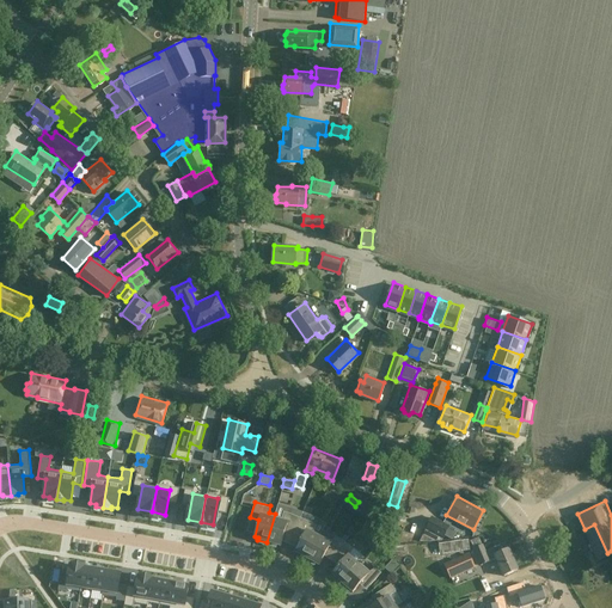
[(300,502),(295,510),(317,521),(322,514),(300,502)]
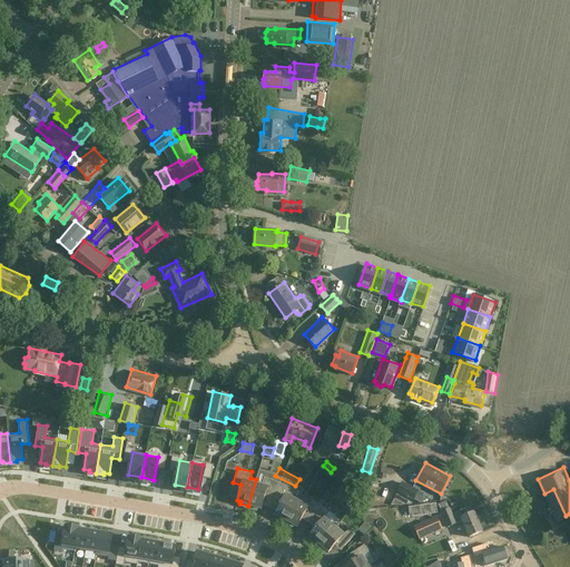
[(256,479),(248,506),(257,508),(257,506),(262,507),(265,492),(274,496),(279,481),(269,477),(264,476),(263,481),(256,479)]
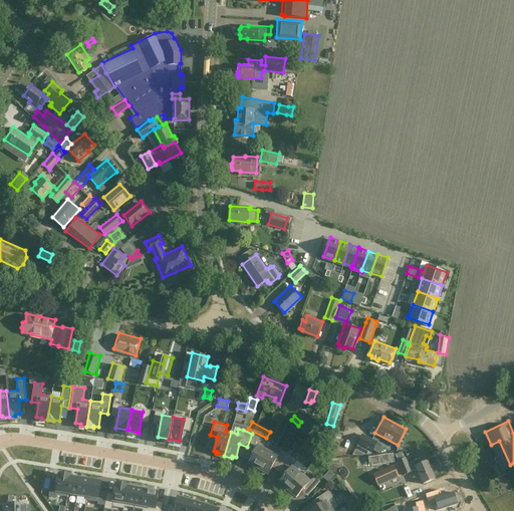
[(377,441),(362,432),(356,444),(357,444),(352,454),(370,452),(377,441)]
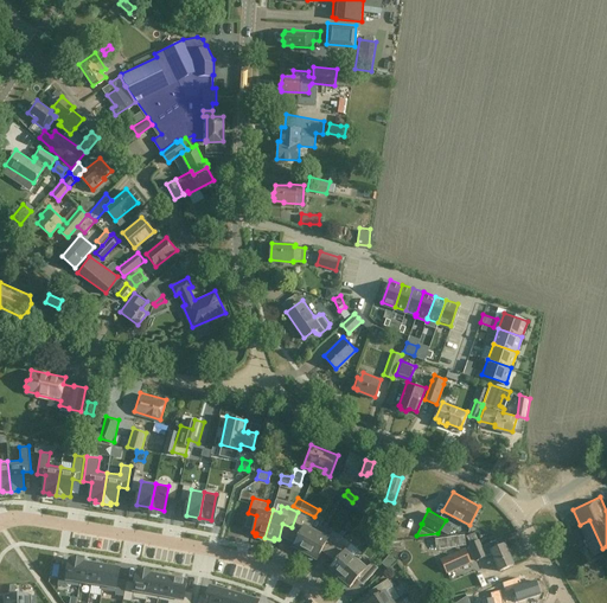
[(308,515),(298,512),(292,527),(300,531),(293,545),(296,547),(295,550),(304,553),(318,528),(311,525),(314,519),(308,515)]
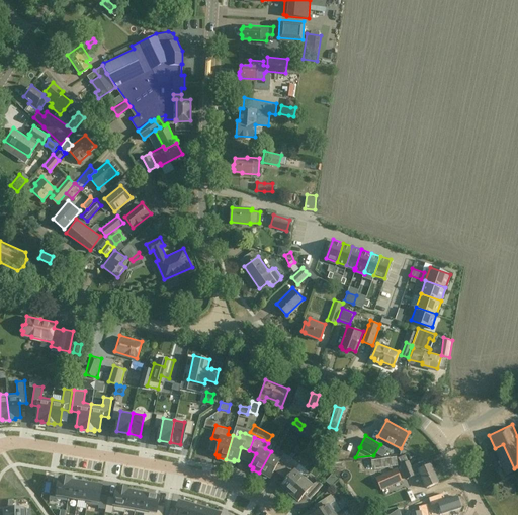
[(503,444),(495,448),(505,473),(514,468),(503,444)]
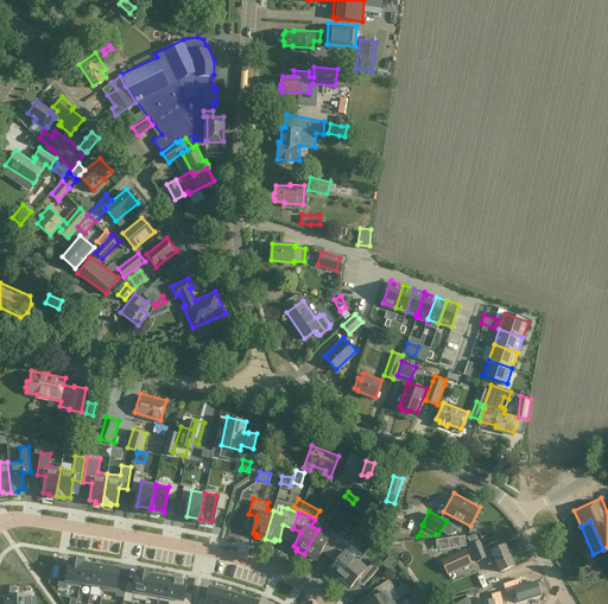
[(318,529),(304,554),(312,559),(314,557),(317,559),(324,545),(333,550),(342,536),(334,531),(329,535),(318,529)]
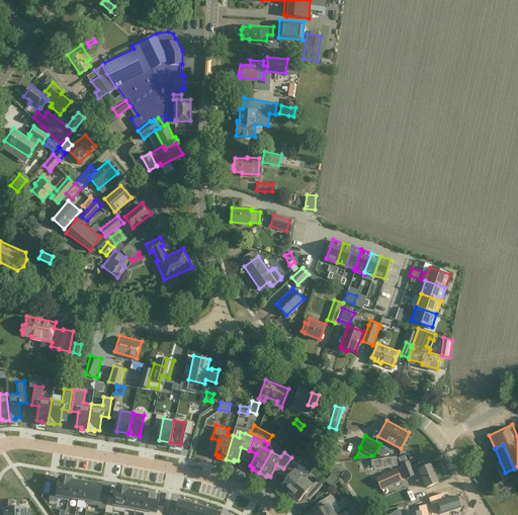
[(483,455),(487,465),(494,461),(490,452),(483,455)]
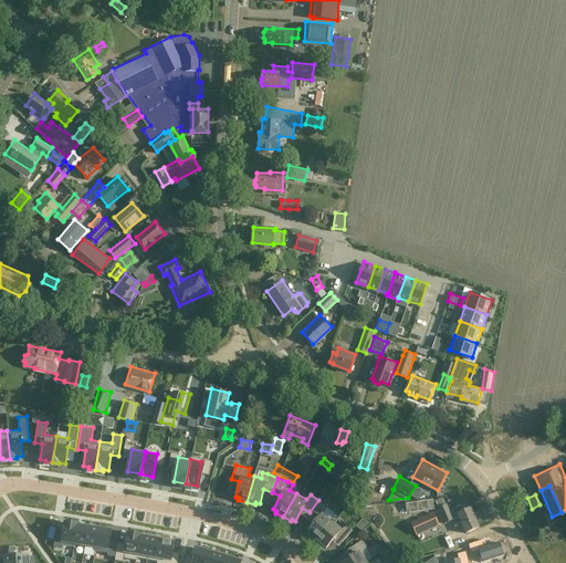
[(407,512),(435,508),(432,496),(397,501),(398,515),(407,514),(407,512)]
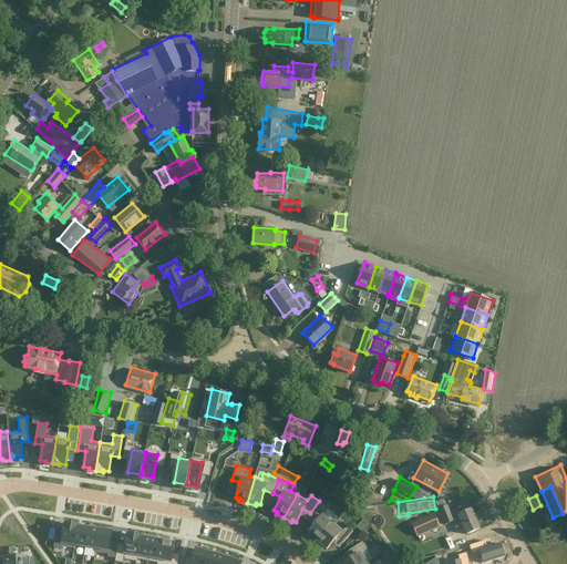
[(437,504),(444,519),(445,522),(454,519),(454,518),(460,515),(466,532),(478,526),(471,508),(468,509),(466,502),(450,509),(444,496),(436,500),(437,504)]
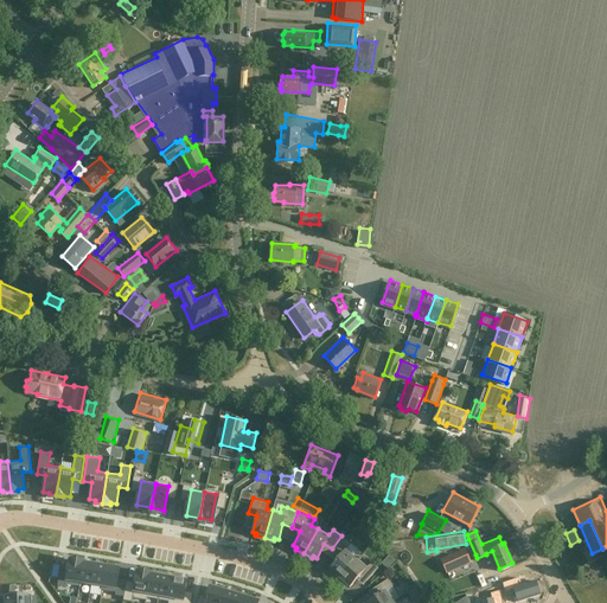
[(351,541),(342,536),(332,549),(340,555),(330,566),(332,570),(331,572),(338,578),(357,556),(347,547),(351,541)]
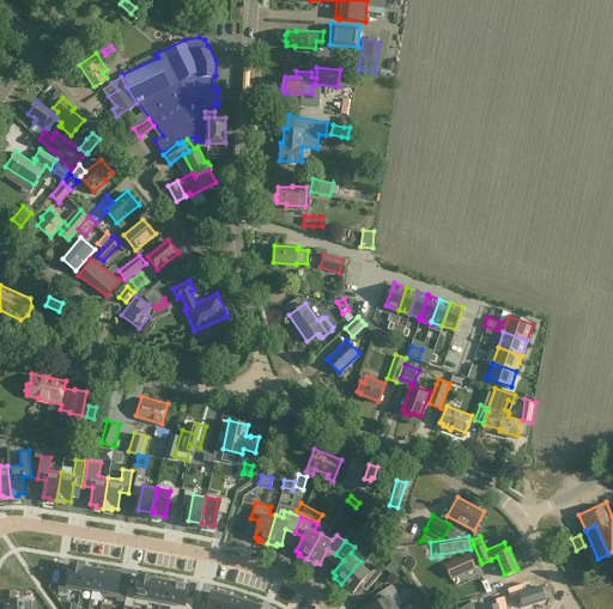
[(450,578),(475,567),(469,553),(444,564),(450,578)]
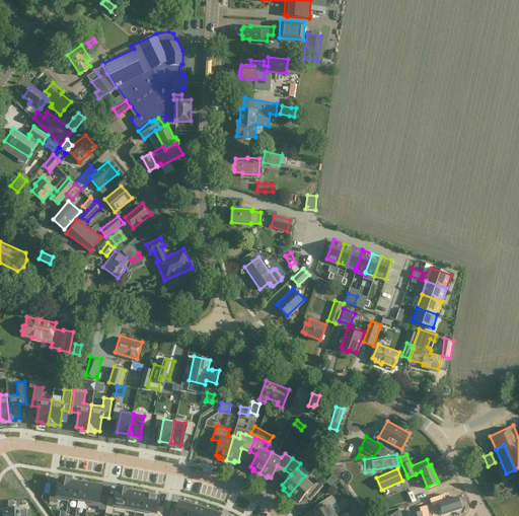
[(305,475),(289,495),(294,500),(296,498),(299,501),(308,490),(313,495),(323,484),(317,478),(313,484),(305,475)]
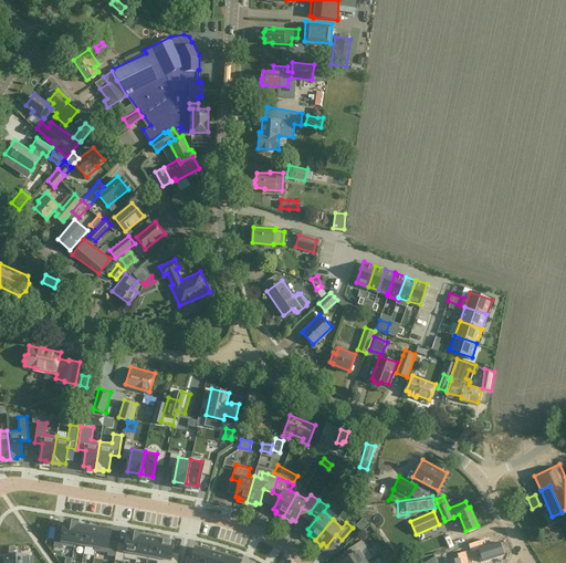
[(66,522),(62,545),(73,548),(74,542),(77,524),(66,522)]
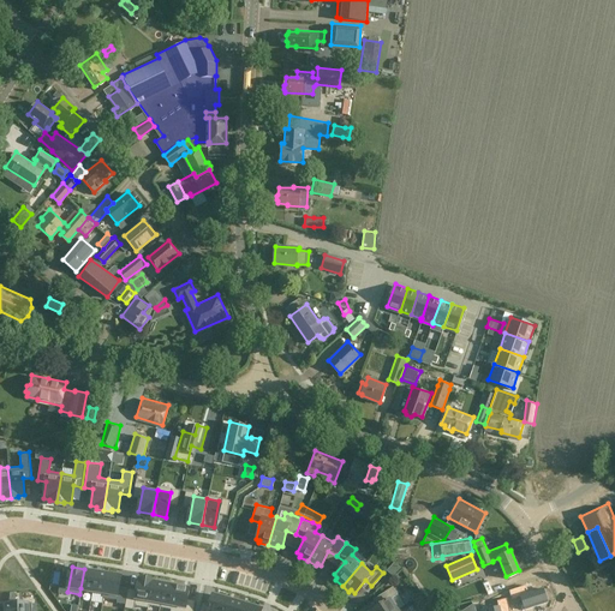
[(84,569),(81,588),(93,591),(96,570),(84,569)]
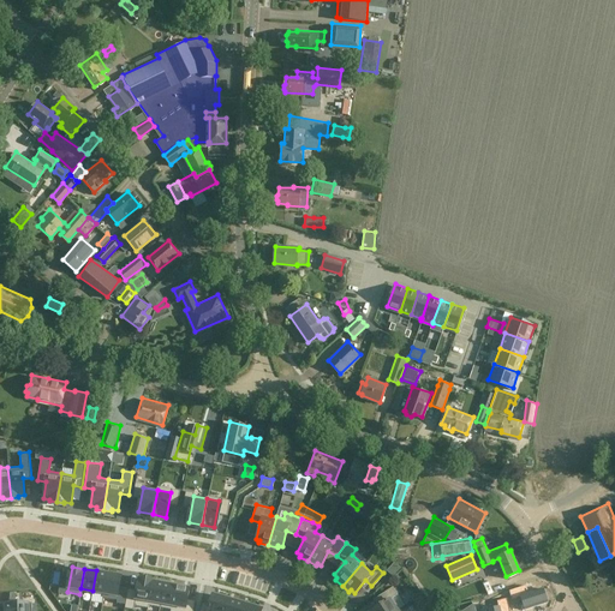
[(96,570),(93,591),(103,592),(107,573),(96,570)]
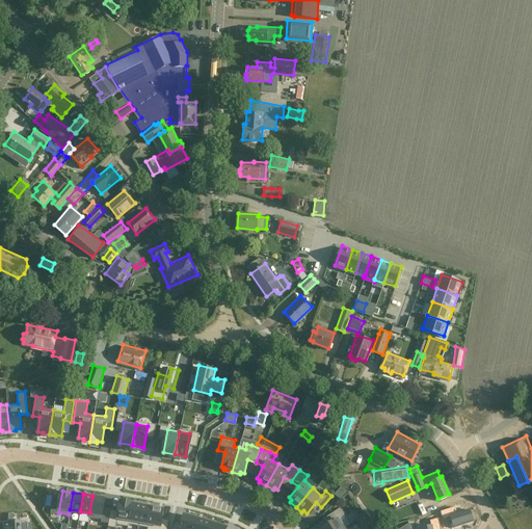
[(89,512),(89,517),(102,519),(105,498),(92,496),(89,512)]
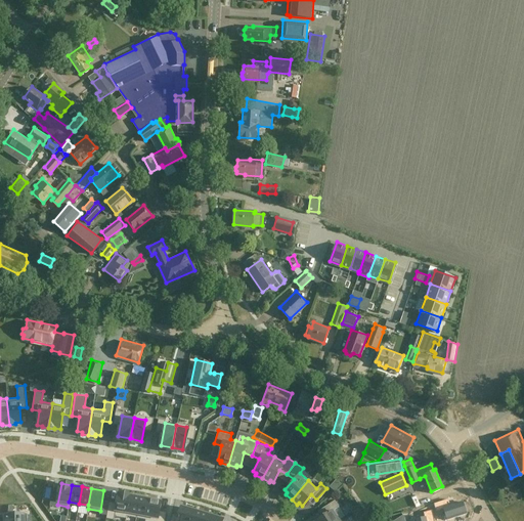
[(120,493),(116,513),(127,515),(128,510),(130,494),(120,493)]
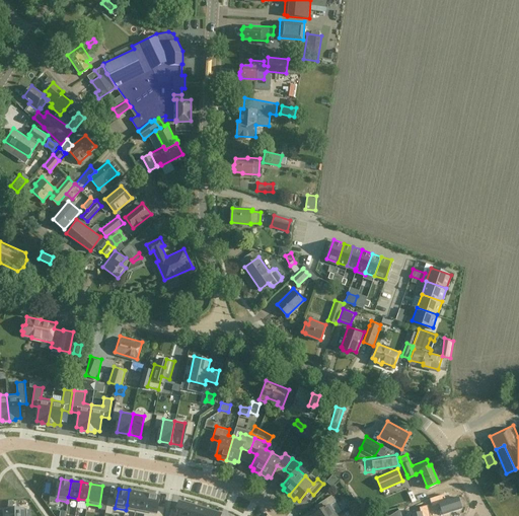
[(129,490),(127,505),(136,507),(139,492),(129,490)]
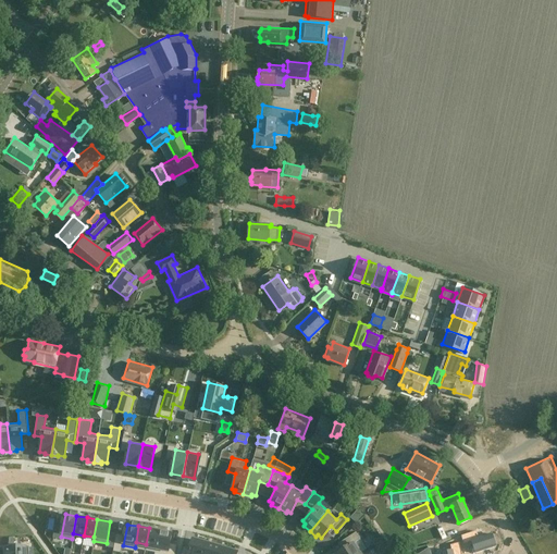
[(149,528),(146,544),(157,546),(159,530),(149,528)]
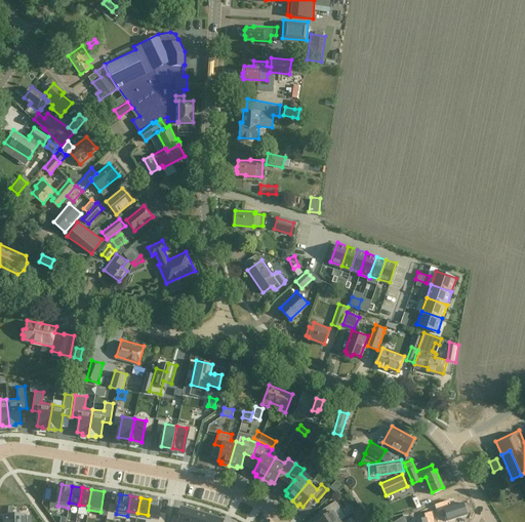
[(452,497),(434,503),(437,512),(445,509),(448,519),(467,513),(463,500),(454,504),(452,497)]
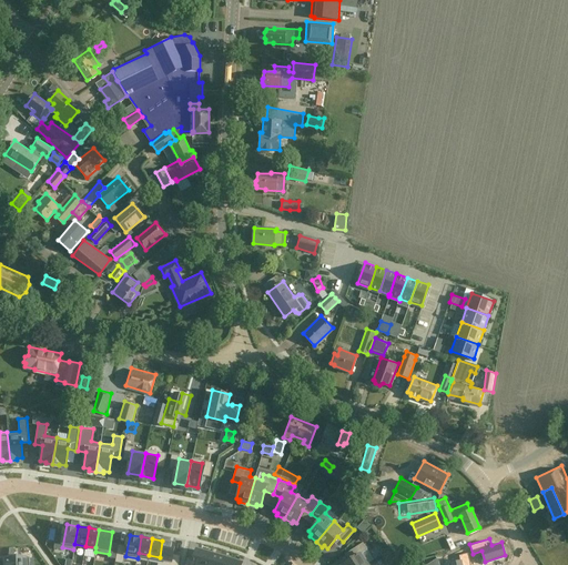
[(160,557),(159,562),(171,563),(174,543),(162,541),(160,557)]
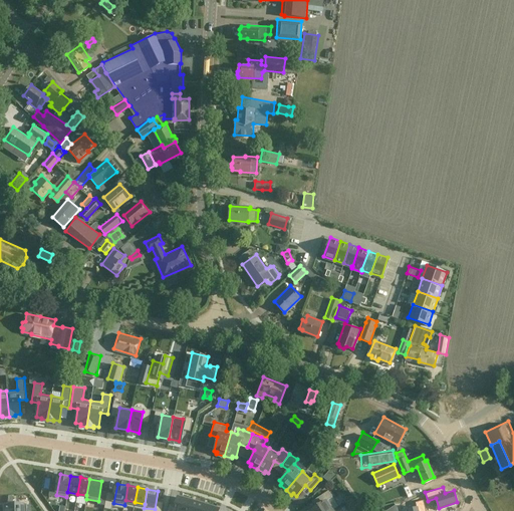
[(328,510),(333,508),(327,498),(332,495),(328,489),(316,497),(320,503),(308,510),(328,510)]
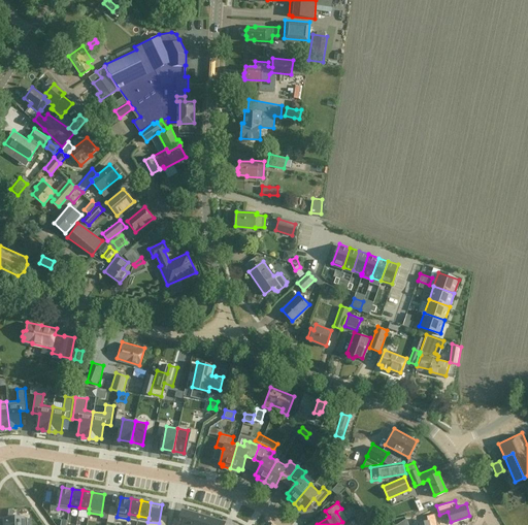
[(183,509),(177,524),(191,524),(195,513),(183,509)]
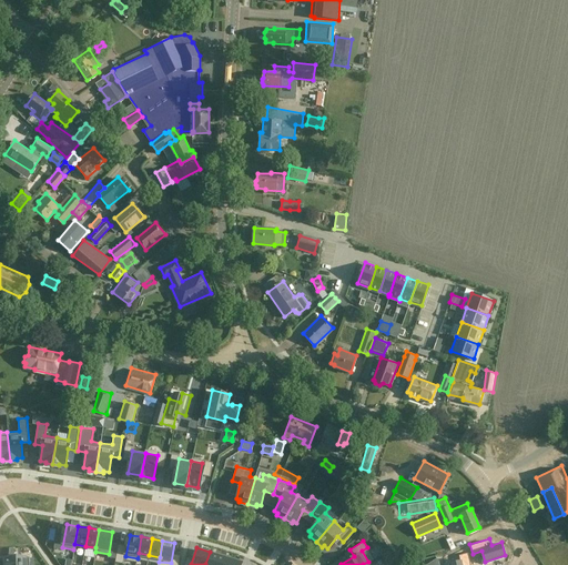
[(210,552),(205,564),(216,564),(221,554),(210,552)]
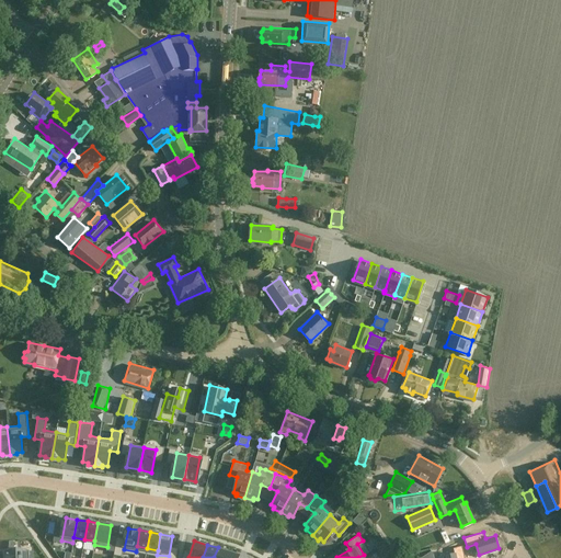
[(466,557),(462,545),(454,547),(455,554),(444,556),(444,557),(466,557)]
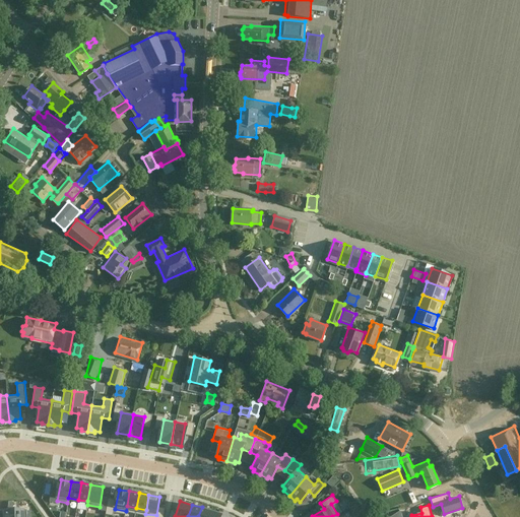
[(202,507),(198,516),(208,516),(211,510),(202,507)]
